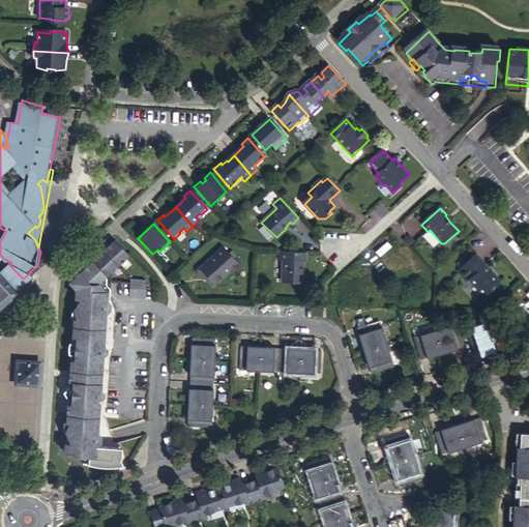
[(114,241),(67,284),(71,294),(109,296),(109,294),(107,294),(99,285),(129,258),(114,241)]
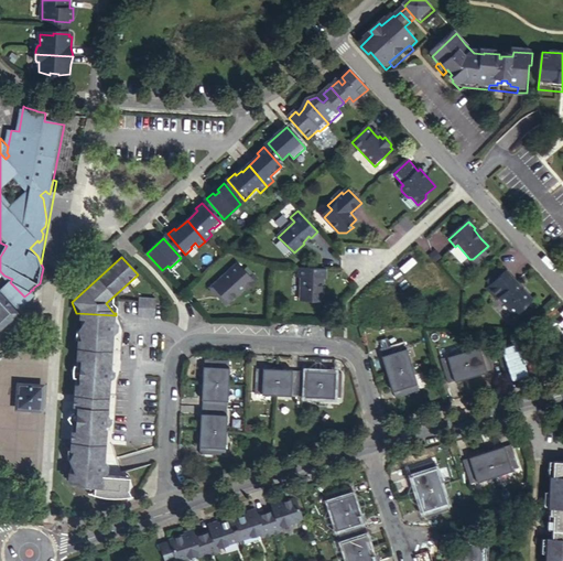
[(250,277),(237,263),(210,288),(217,294),(219,292),(229,302),(245,288),(247,289),(255,282),(250,277)]
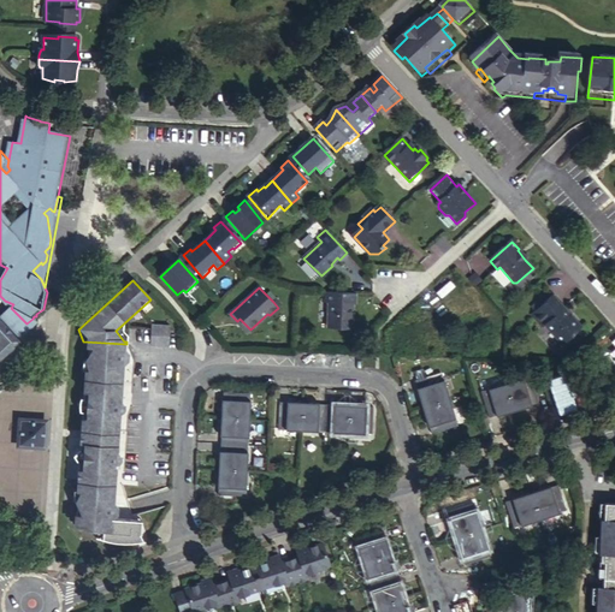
[(358,295),(324,293),(324,303),(330,303),(327,327),(354,328),(355,314),(353,313),(353,310),(354,304),(356,306),(358,306),(358,295)]
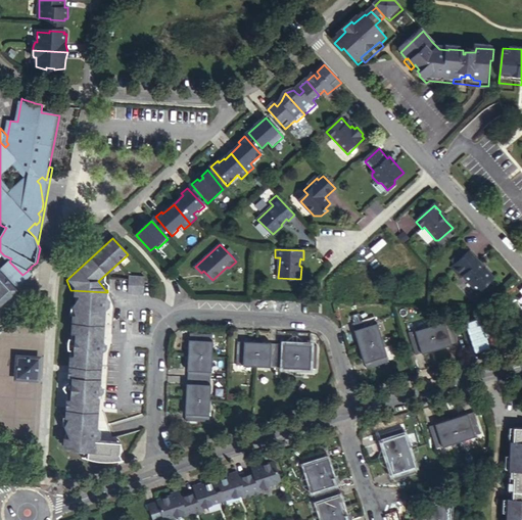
[(479,263),(470,251),(462,260),(455,266),(451,269),(461,280),(463,278),(477,294),(493,278),(485,269),(483,271),(478,265),(479,263)]
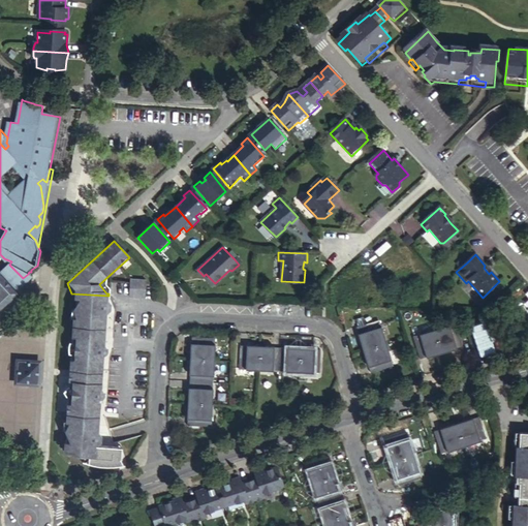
[(460,269),(467,263),(463,258),(457,265),(460,269)]
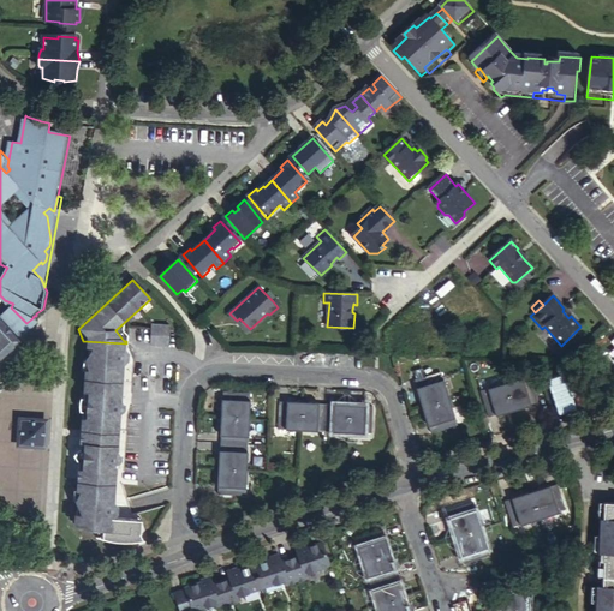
[(18,339),(37,322),(33,318),(27,323),(12,309),(0,319),(18,339)]
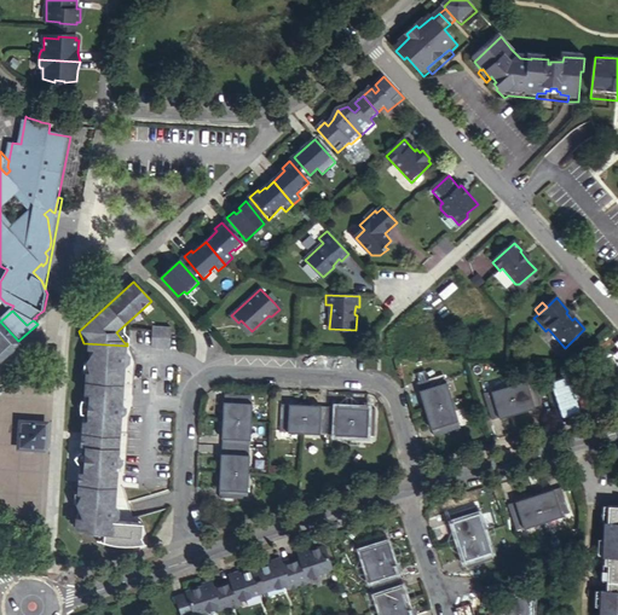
[(0,365),(23,346),(18,341),(0,321),(0,320),(0,365)]
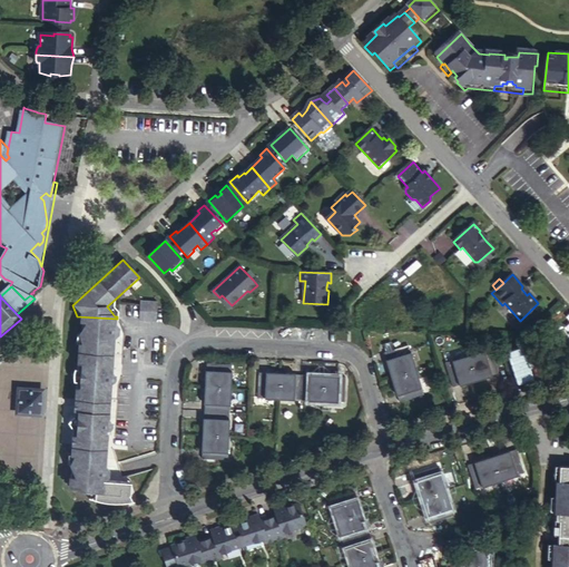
[(222,295),(219,297),(228,308),(232,305),(222,295)]
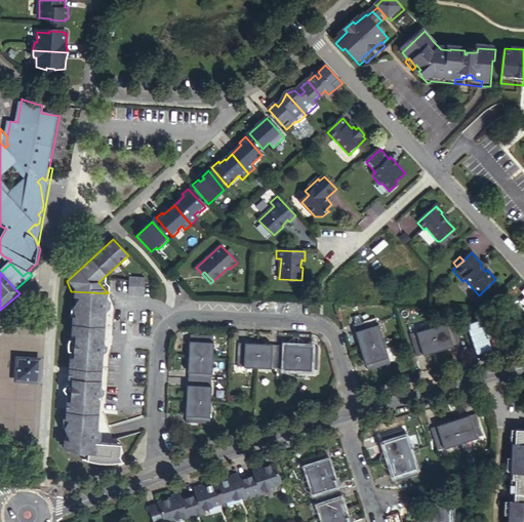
[(15,289),(19,293),(19,291),(36,277),(32,275),(15,289)]
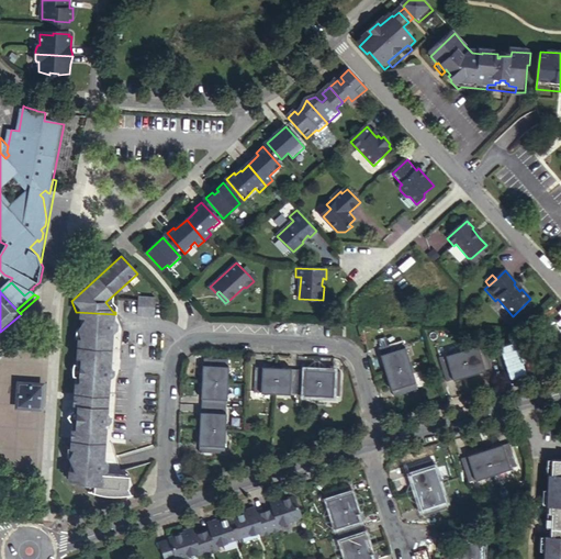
[(137,299),(136,315),(154,315),(155,300),(137,299)]
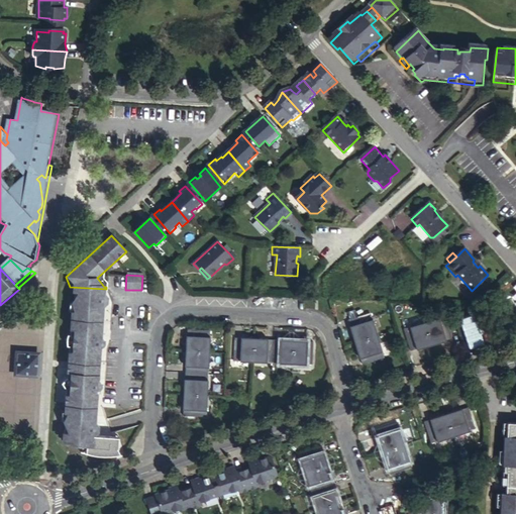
[(70,287),(73,294),(76,294),(76,304),(75,305),(75,313),(71,312),(70,331),(73,331),(72,352),(68,352),(67,366),(100,367),(101,352),(100,352),(100,349),(101,349),(103,349),(104,347),(105,346),(105,344),(105,343),(104,342),(104,341),(103,340),(100,340),(101,337),(102,337),(104,308),(103,308),(103,305),(105,305),(107,305),(108,304),(109,302),(109,301),(109,299),(108,299),(107,298),(107,297),(105,297),(104,297),(104,294),(105,294),(106,289),(70,287)]
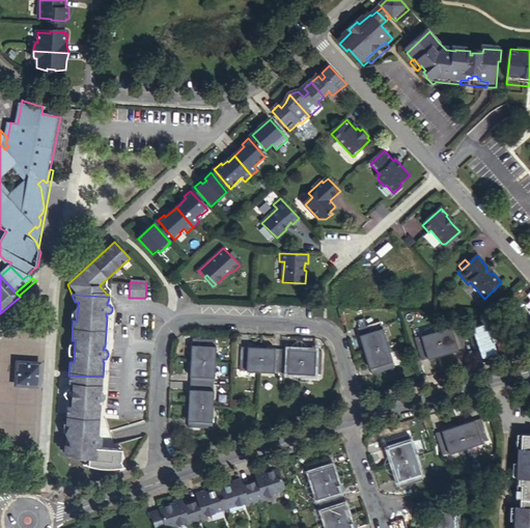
[(380,320),(359,326),(374,371),(395,365),(380,320)]
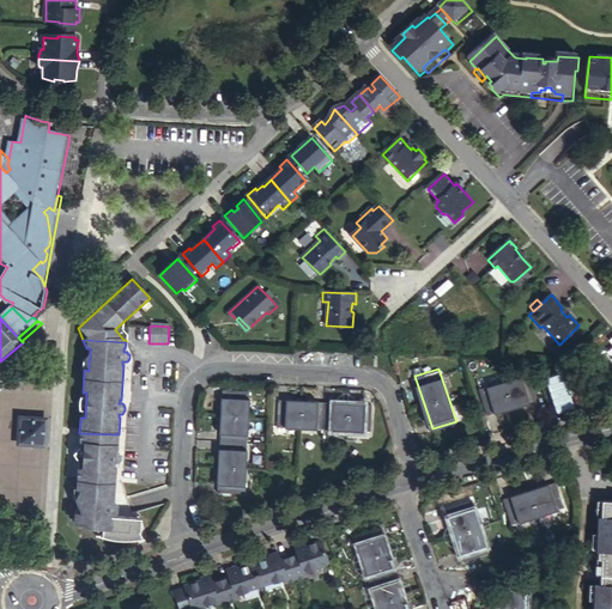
[(529,373),(483,388),(491,414),(538,399),(529,373)]
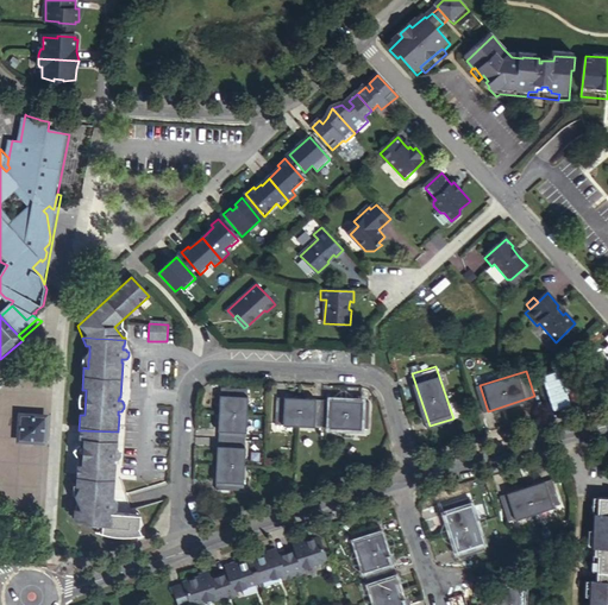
[(248,389),(221,386),(215,485),(242,487),(248,389)]
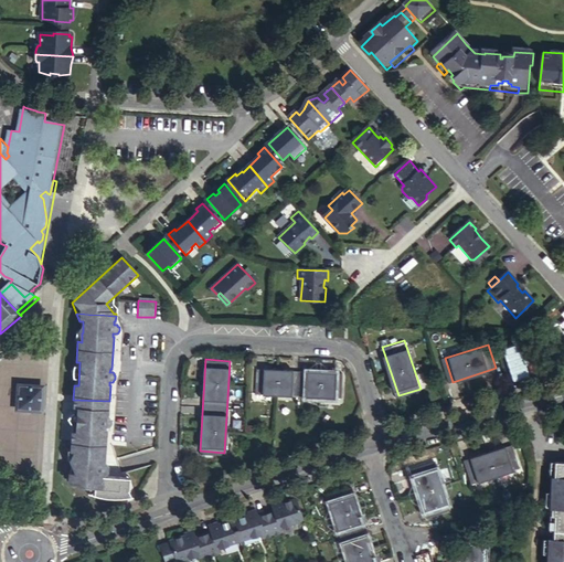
[(341,375),(258,369),(256,392),(340,399),(341,375)]
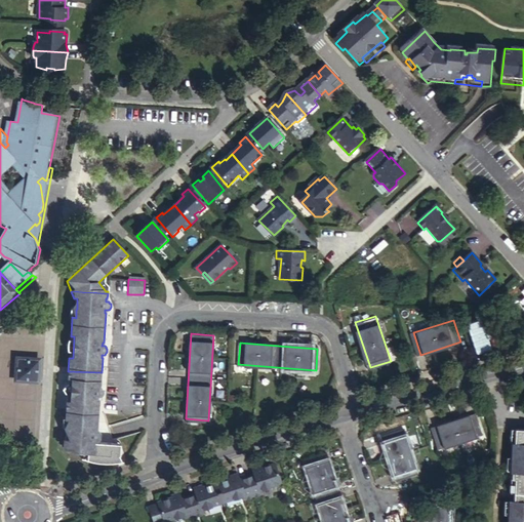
[(42,385),(43,362),(22,361),(21,383),(42,385)]
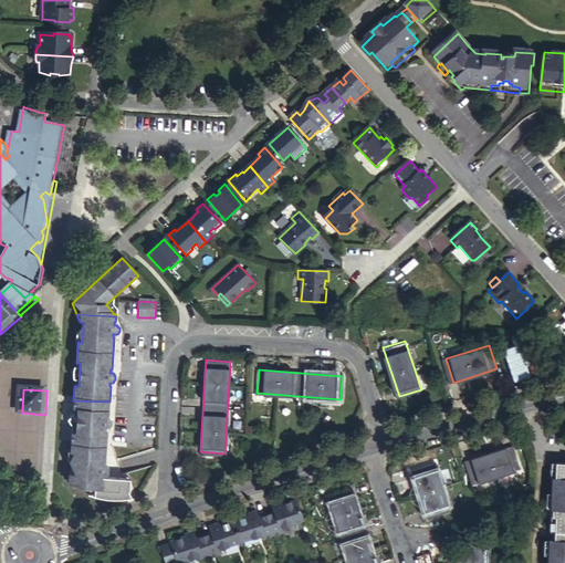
[(108,408),(110,402),(73,400),(73,410),(76,410),(85,410),(85,409),(93,409),(93,412),(101,412),(101,408),(108,408)]
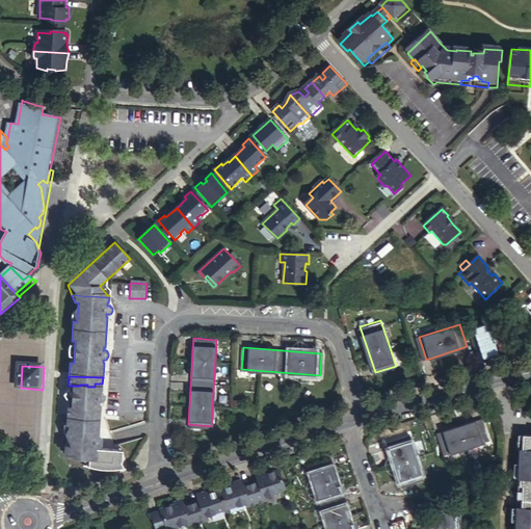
[(102,391),(102,384),(95,384),(95,387),(87,387),(87,385),(80,385),(80,386),(72,386),(70,407),(67,407),(65,426),(69,426),(68,430),(73,430),(71,457),(73,457),(73,459),(87,460),(87,467),(96,470),(97,469),(98,468),(100,468),(102,468),(104,468),(107,469),(107,470),(113,470),(114,451),(97,449),(98,447),(100,447),(101,446),(102,445),(102,444),(103,442),(102,440),(102,439),(101,439),(100,438),(98,438),(98,434),(99,434),(100,434),(102,406),(100,406),(100,402),(101,402),(103,402),(104,401),(105,400),(105,399),(105,397),(105,396),(104,396),(103,394),(101,394),(100,394),(100,391),(102,391)]
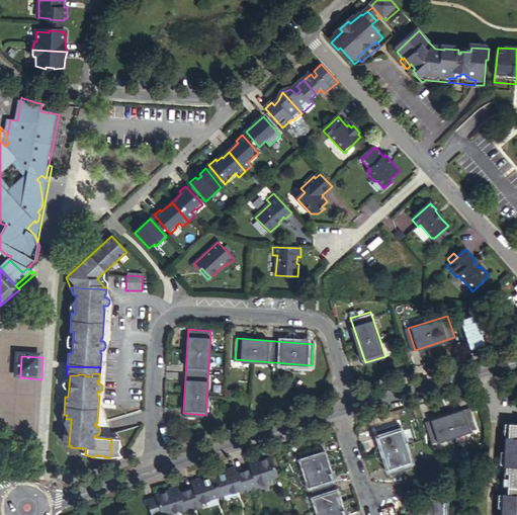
[(474,405),(427,418),(433,439),(480,426),(474,405)]
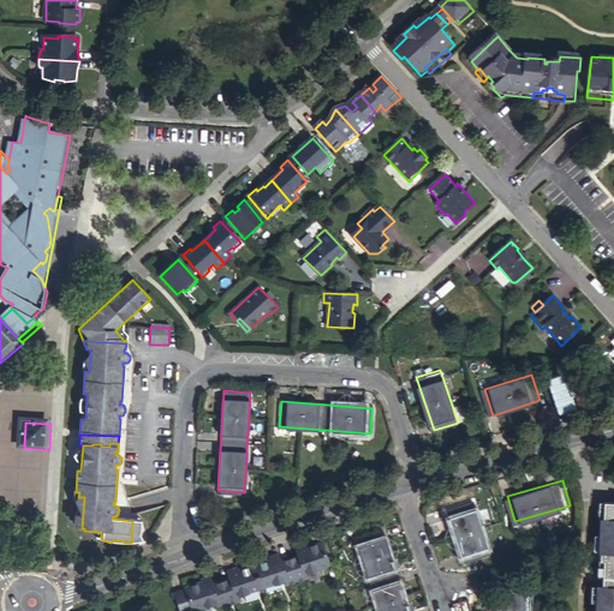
[(613,496),(604,495),(602,509),(596,508),(595,541),(596,541),(596,552),(600,552),(597,579),(590,577),(588,610),(613,610),(613,496)]
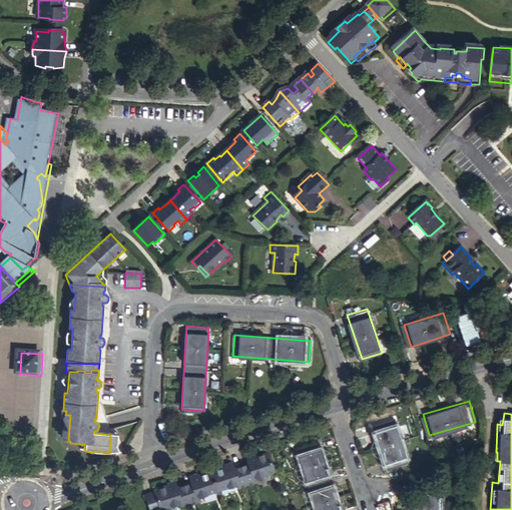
[(61,430),(60,440),(68,441),(70,415),(65,415),(64,420),(67,420),(65,430),(61,430)]
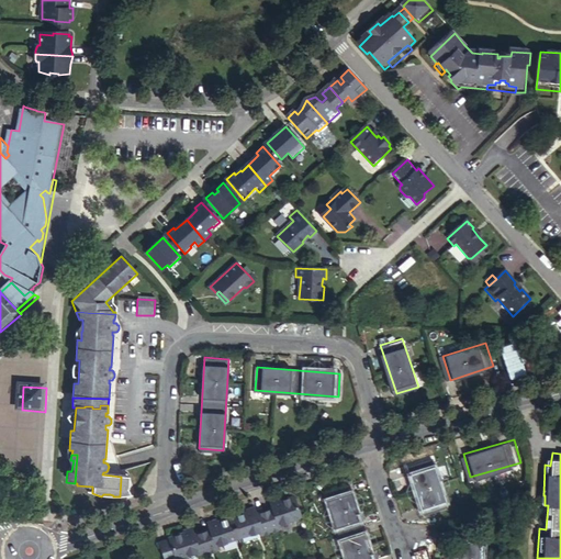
[(433,458),(412,465),(427,516),(449,510),(433,458)]
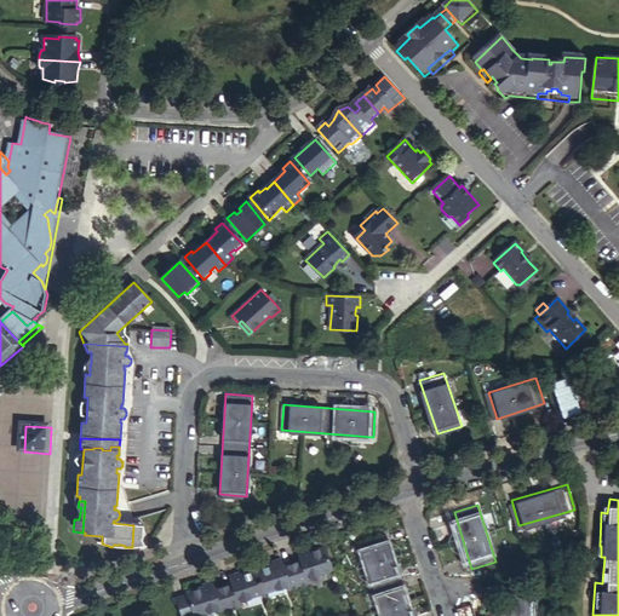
[(133,525),(132,547),(143,545),(141,540),(141,537),(142,525),(133,525)]
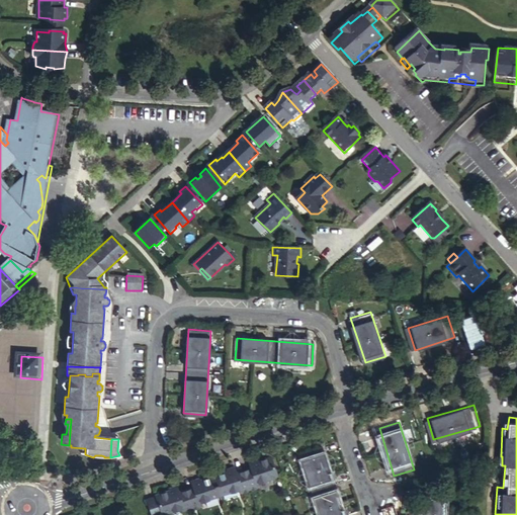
[(324,445),(304,451),(324,514),(347,514),(324,445)]
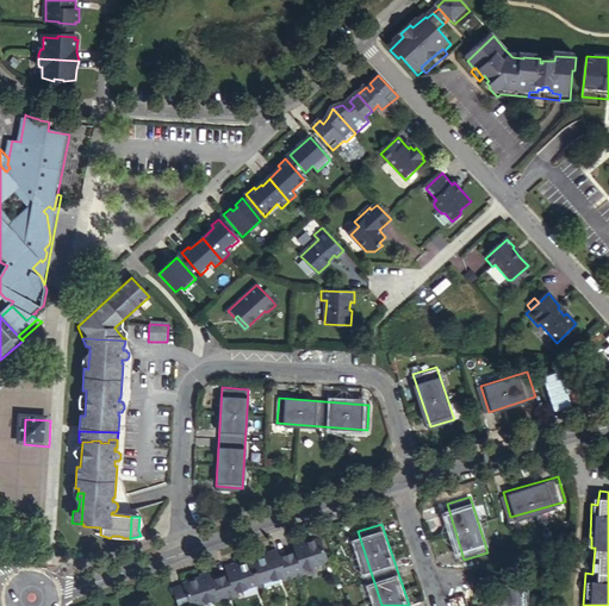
[(331,560),(324,536),(306,542),(298,544),(299,550),(291,553),(298,576),(308,574),(305,568),(308,567),(331,560)]
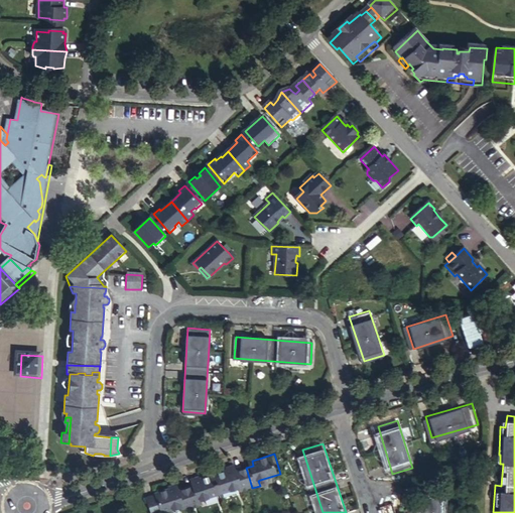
[(252,488),(246,468),(238,471),(237,466),(229,469),(214,474),(221,493),(241,486),(244,486),(245,490),(252,488)]
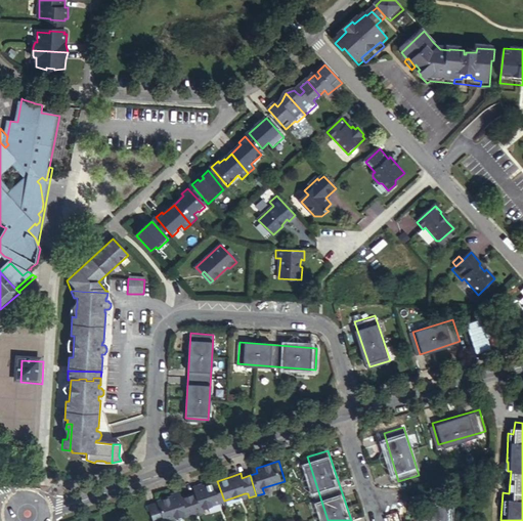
[(224,501),(217,481),(202,486),(193,488),(195,493),(187,496),(194,516),(202,513),(200,509),(203,508),(224,501)]
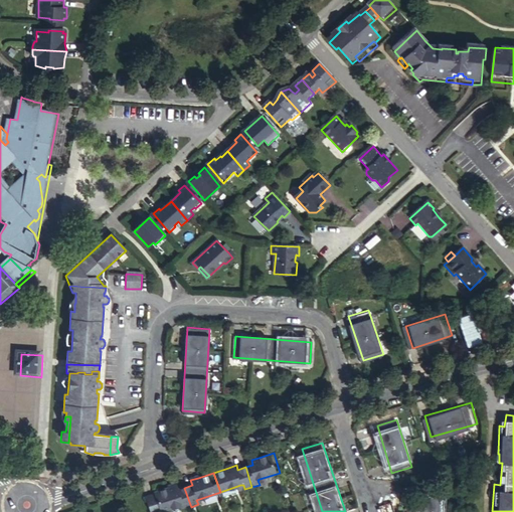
[(191,507),(184,488),(177,490),(175,485),(168,487),(154,491),(154,493),(145,496),(150,511),(153,511),(160,509),(160,510),(180,505),(182,504),(184,509),(191,507)]
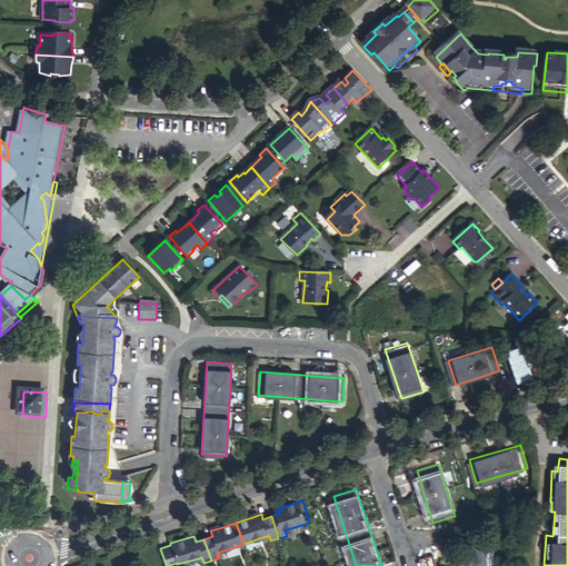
[(490,565),(492,544),(469,542),(466,565),(490,565)]
